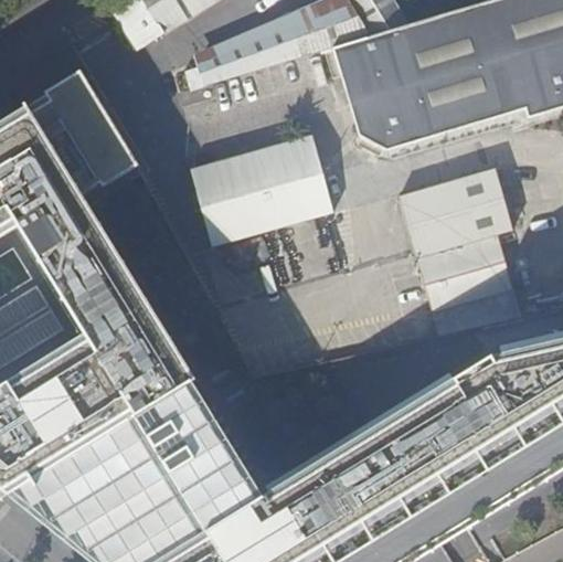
[(407,23),(393,0),(110,0),(126,25),(134,39),(137,44),(209,0),(349,0),(370,34),(382,31),(407,23)]
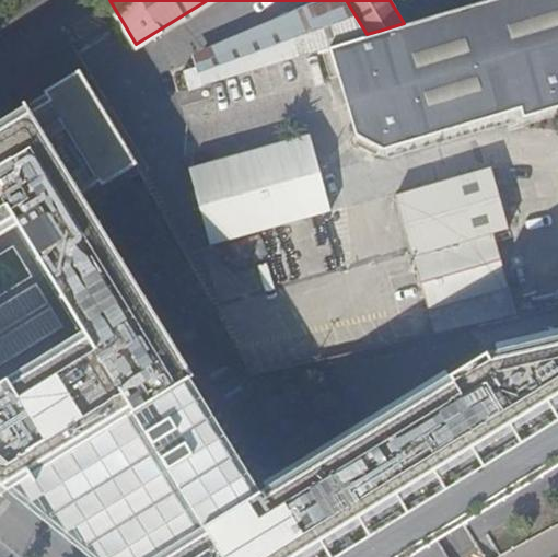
[(196,59),(201,83),(312,50),(367,34),(346,0),(336,0),(196,59)]
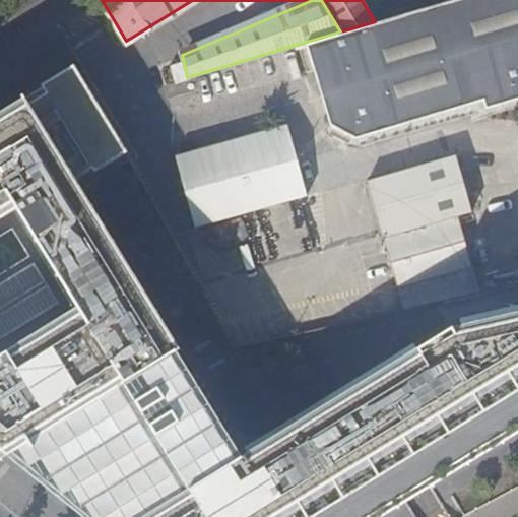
[(340,31),(289,47),(289,49),(301,45),(324,126),(349,139),(476,102),(479,110),(517,98),(517,0),(448,0),(375,21),(351,28),(340,31)]
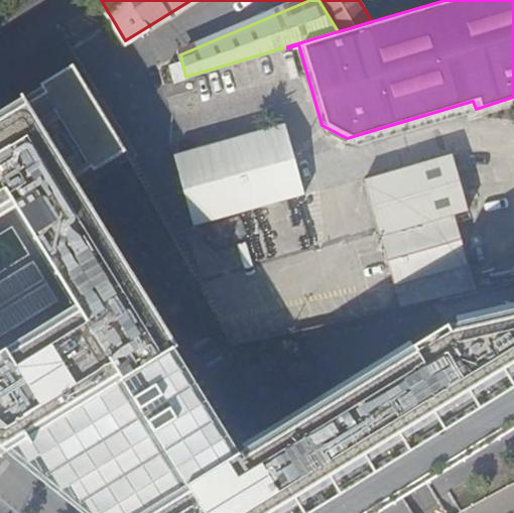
[(115,23),(111,25),(118,37),(122,35),(115,23)]
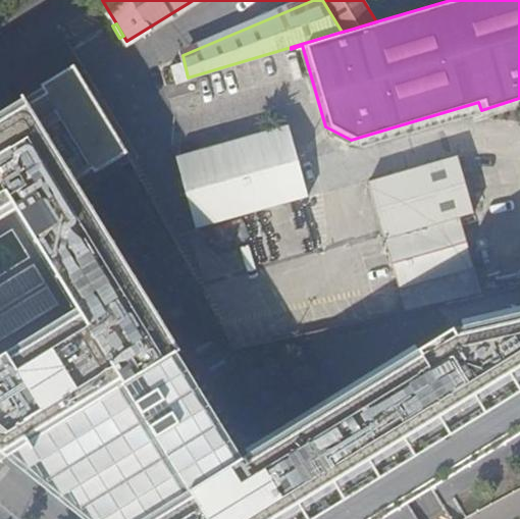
[(76,71),(27,102),(73,177),(123,147),(76,71)]
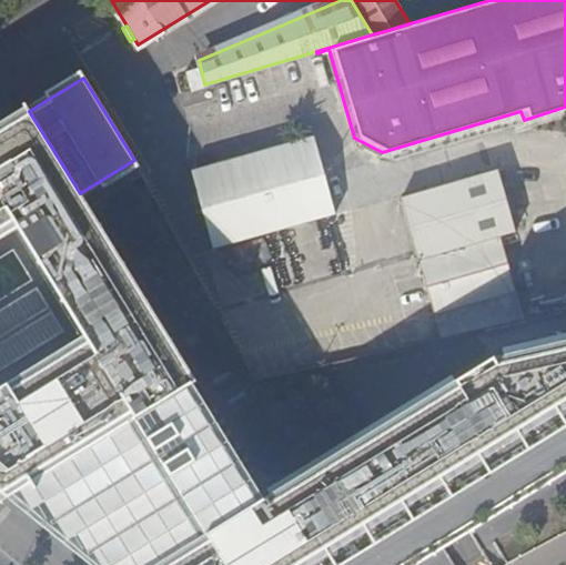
[(405,564),(440,545),(373,435),(269,498),(265,493),(256,498),(188,384),(195,379),(90,204),(87,205),(80,193),(29,111),(0,129),(0,490),(93,564),(405,564)]
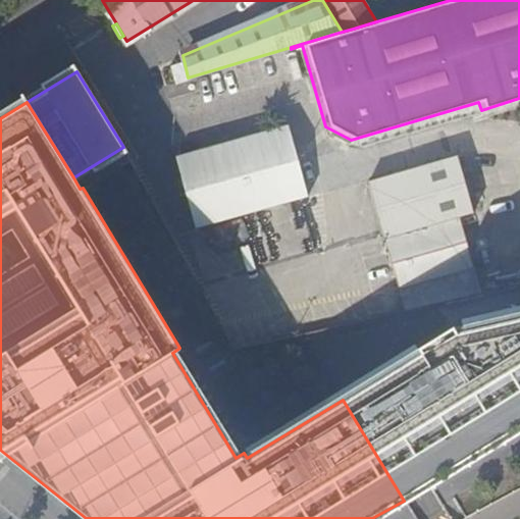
[(186,194),(299,162),(289,125),(288,121),(174,153),(186,194)]
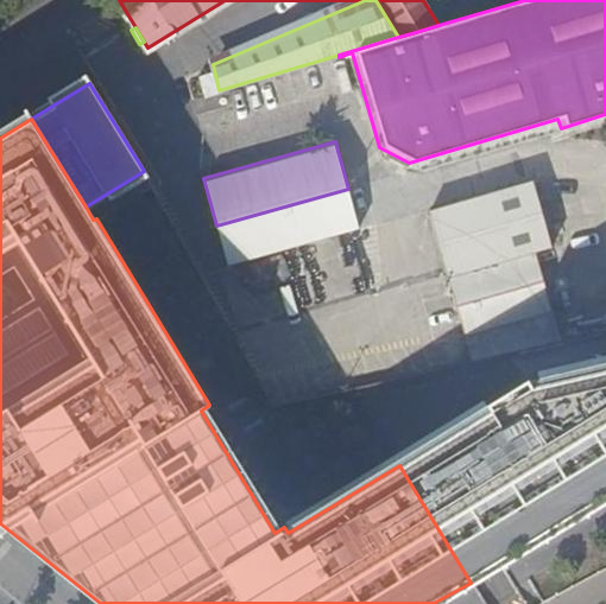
[(465,334),(550,310),(535,252),(551,247),(534,180),(430,211),(465,334)]
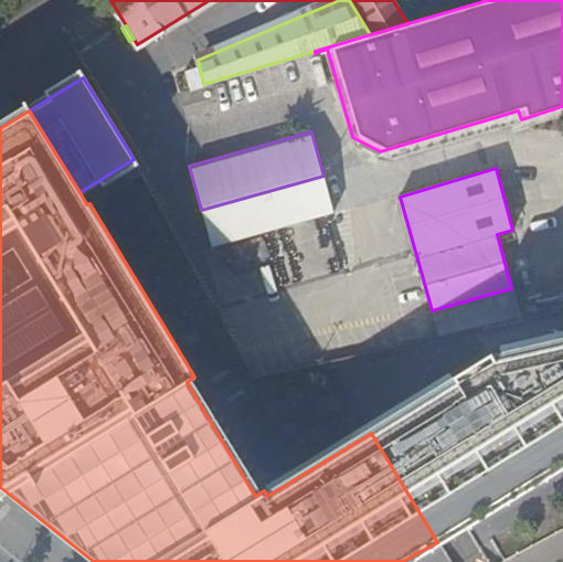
[(335,213),(324,176),(201,210),(212,246),(335,213)]
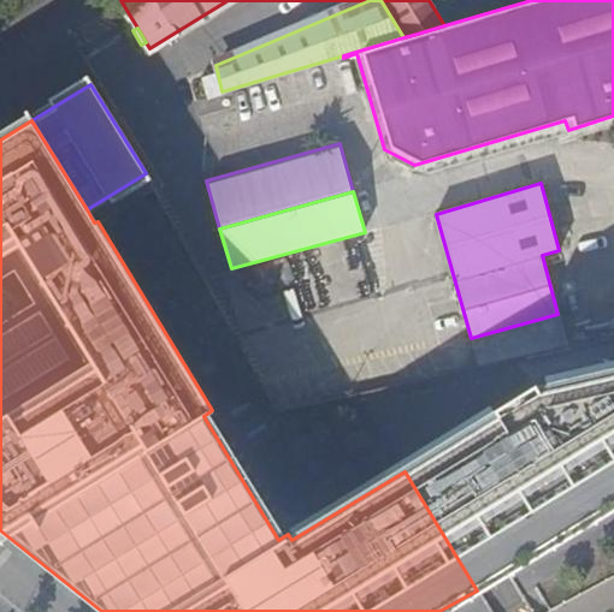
[(478,366),(567,346),(558,314),(471,338),(478,366)]
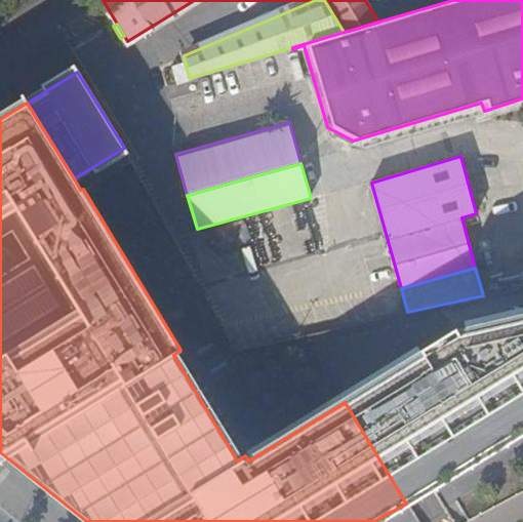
[(368,388),(345,402),(407,503),(431,488),(522,431),(522,349),(482,374),(454,329),(418,350),(421,355),(368,388)]
